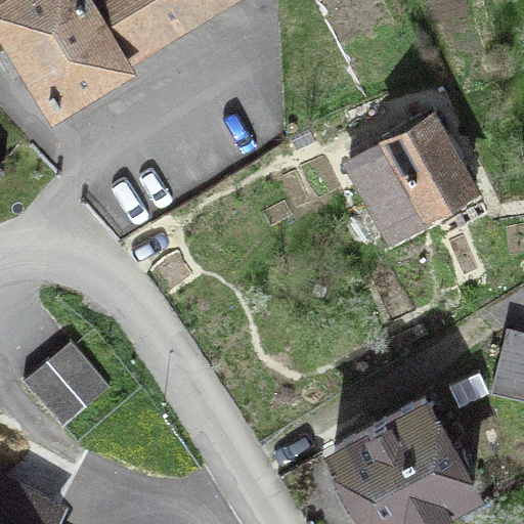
[(0,0),(0,4),(14,30),(0,38),(0,42),(13,63),(30,54),(53,94),(125,51),(122,46),(198,0),(0,0)]
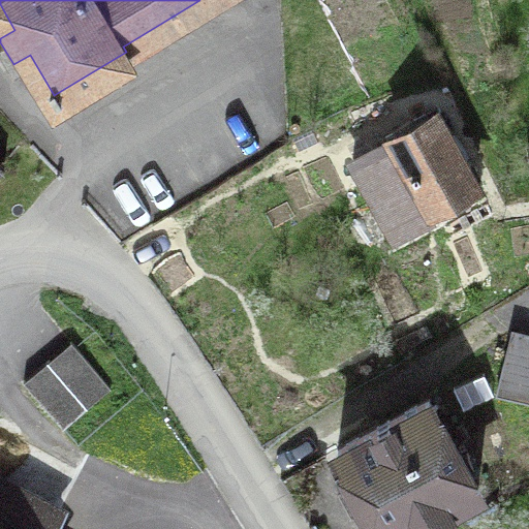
[(438,114),(351,161),(394,237),(479,189),(438,114)]
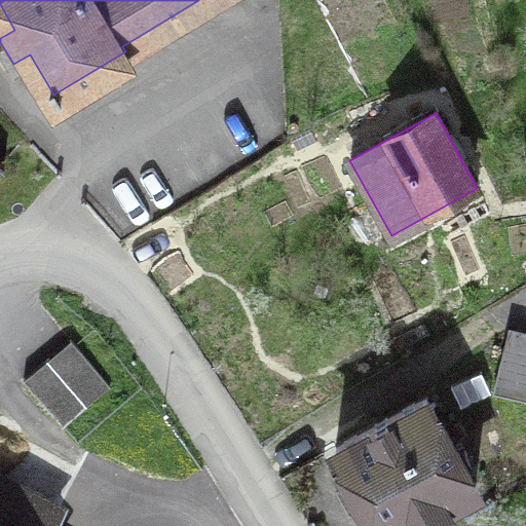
[(525,336),(508,332),(493,389),(525,397),(525,336)]
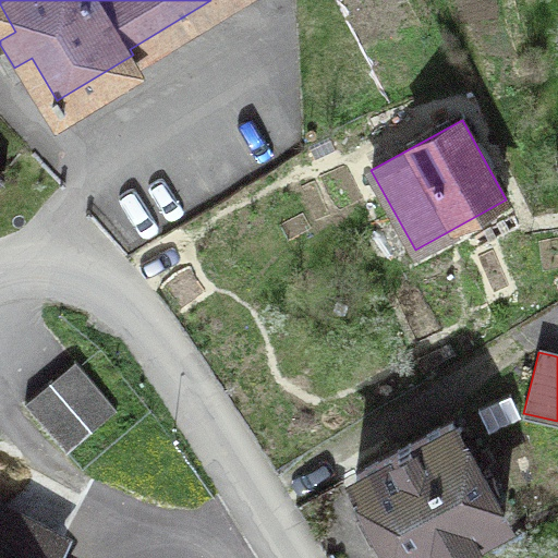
[(65,451),(116,410),(74,360),(24,402),(65,451)]
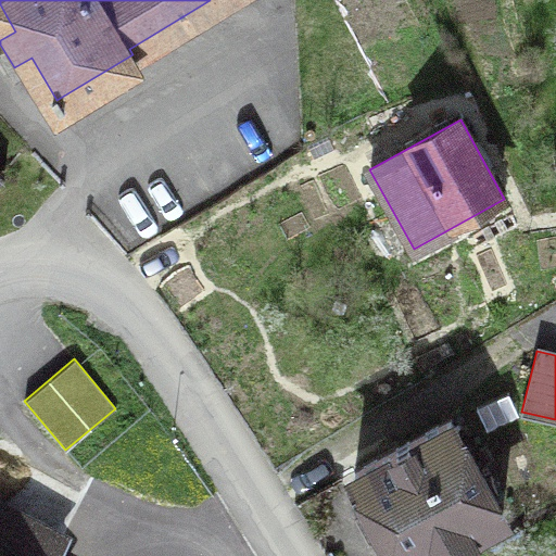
[(450,419),(353,471),(370,503),(355,512),(368,536),(384,528),(400,555),(425,555),(502,514),(450,419)]
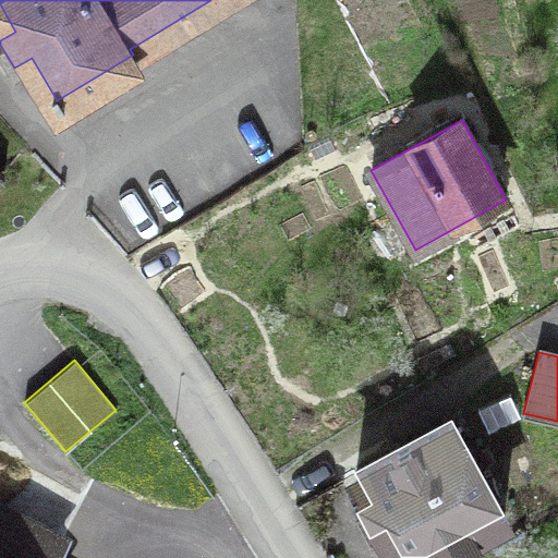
[(0,557),(51,557),(62,538),(0,506),(0,557)]
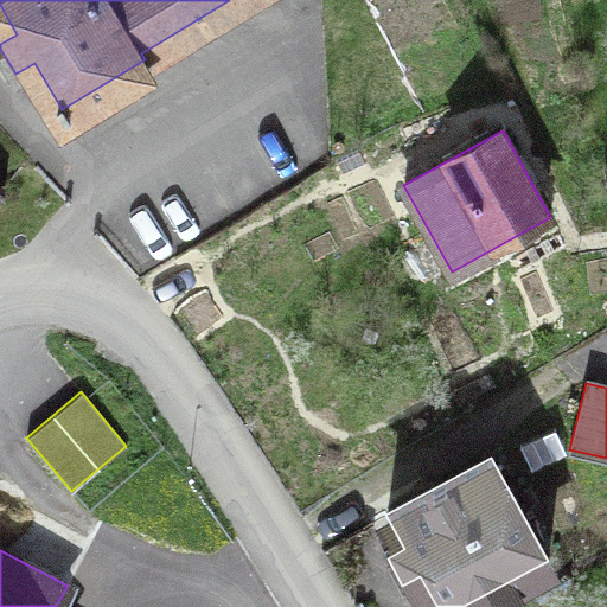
All buildings are outlined.
